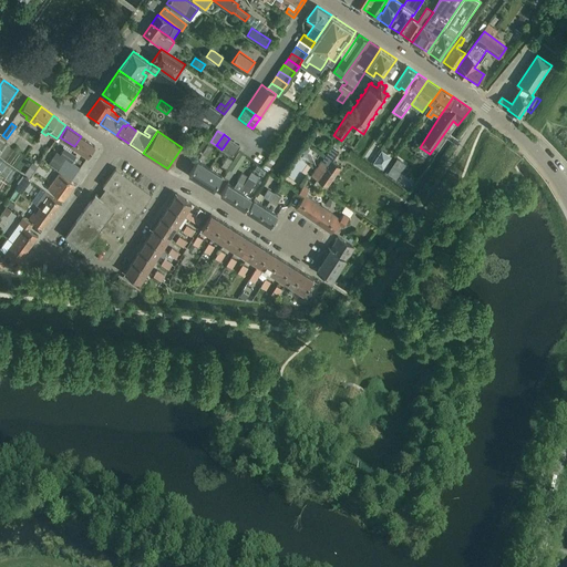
[(88,156),(95,146),(81,136),(74,146),(88,156)]
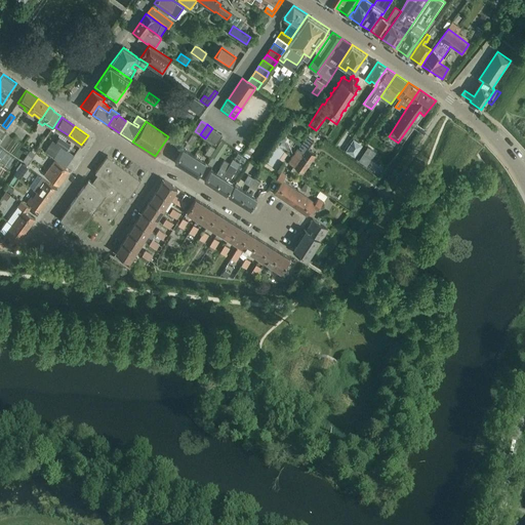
[(212,128),(205,138),(210,142),(217,131),(212,128)]
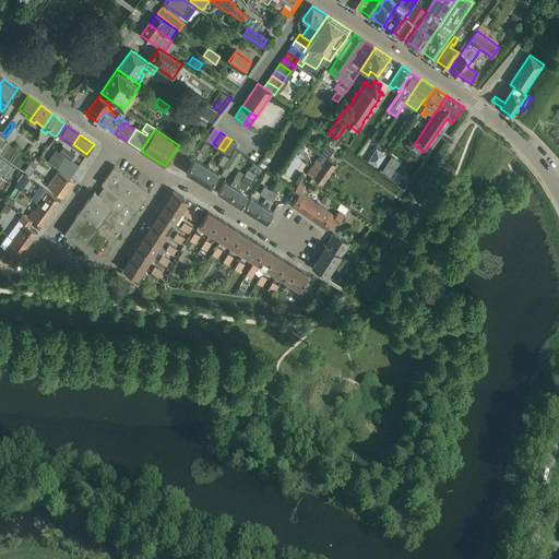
[(232,140),(224,151),(229,155),(237,144),(232,140)]
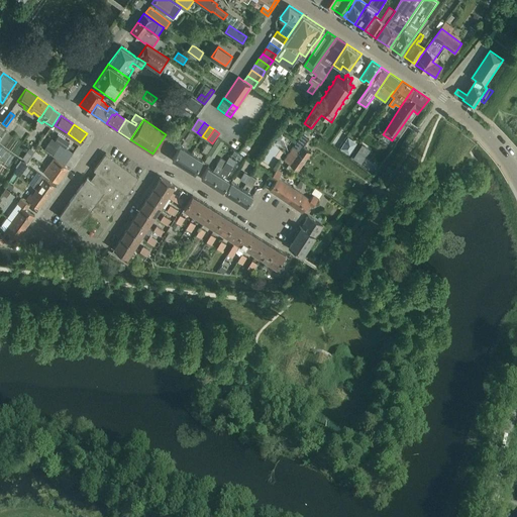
[(189,142),(194,134),(190,131),(185,139),(189,142)]
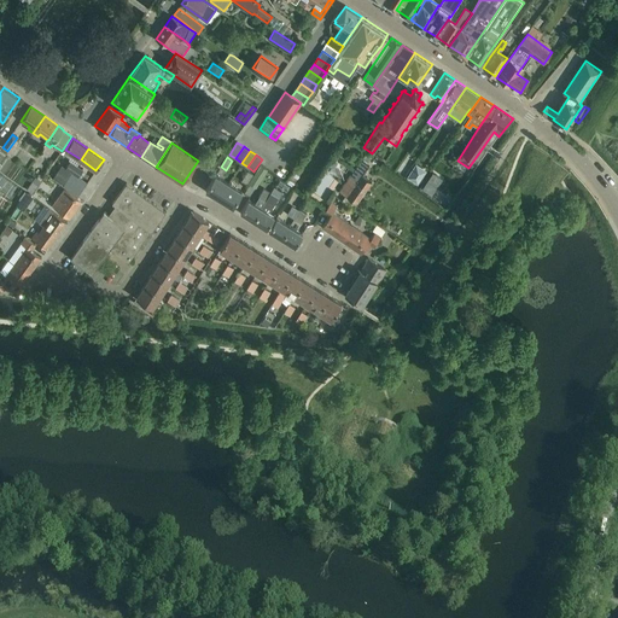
[(328,170),(337,159),(332,157),(325,168),(328,170)]
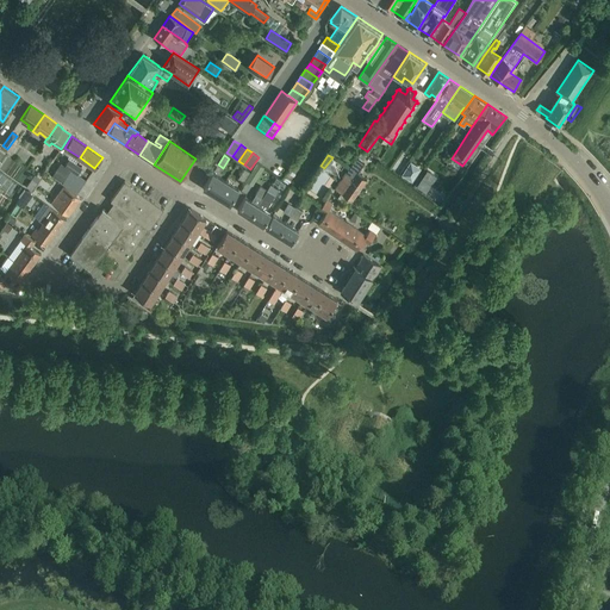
[(76,163),(69,159),(64,167),(70,170),(76,163)]
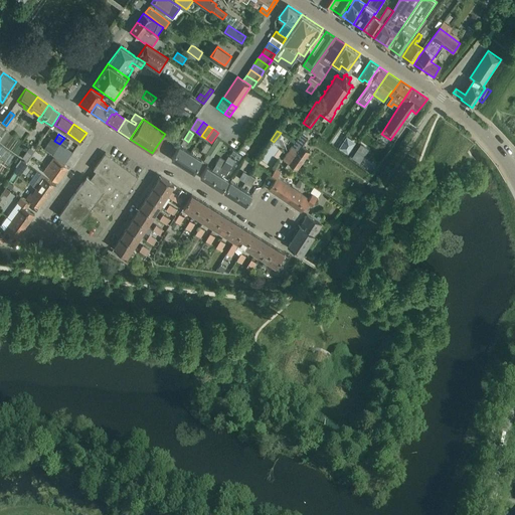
[(294,174),(309,152),(302,147),(307,139),(301,134),(283,160),(288,163),(285,167),(294,174)]
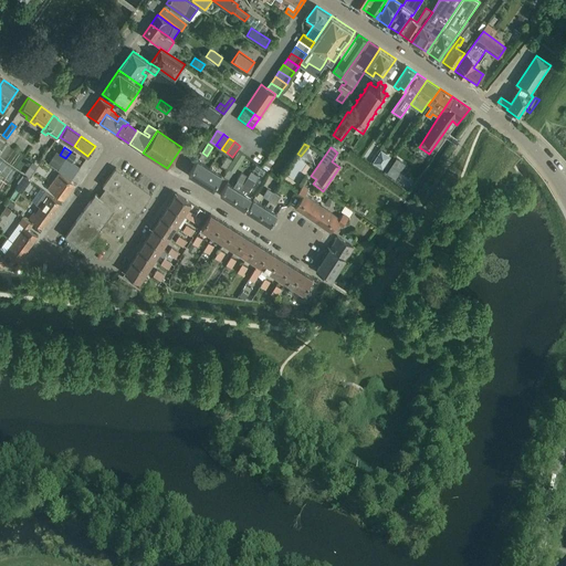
[(71,180),(80,168),(72,163),(76,156),(71,152),(65,158),(65,159),(58,170),(71,180)]
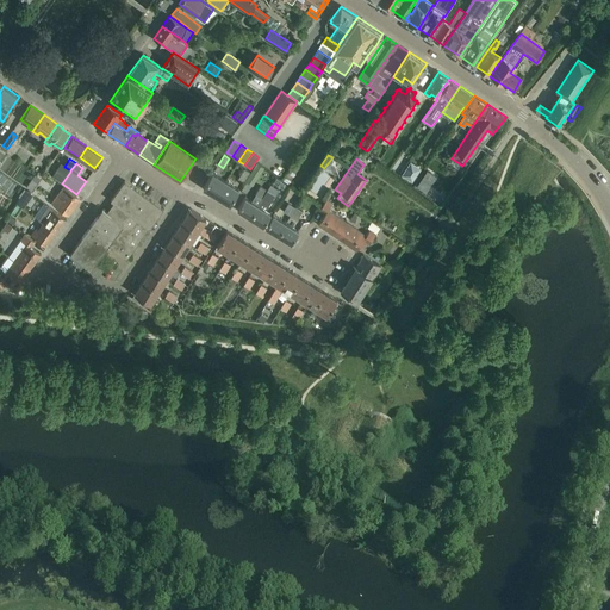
[(253,186),(265,168),(257,163),(253,170),(246,181),(253,186)]
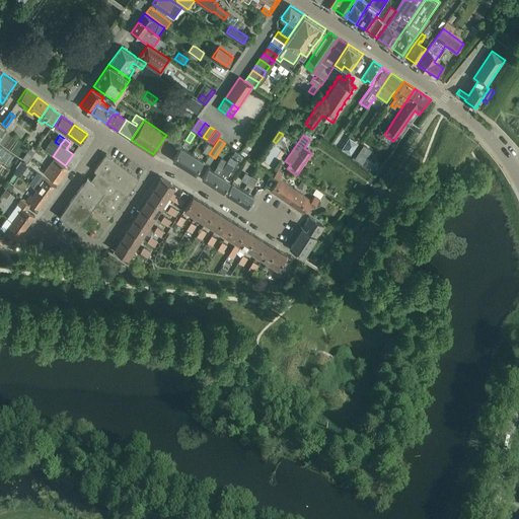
[(245,156),(255,142),(250,139),(240,153),(245,156)]
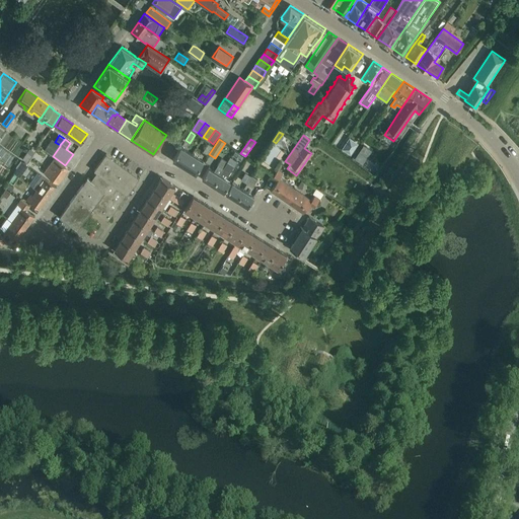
[(347,142),(343,149),(351,154),(355,147),(347,142)]
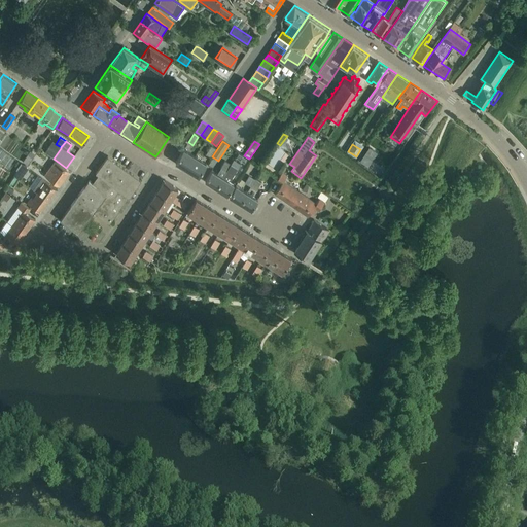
[(211,156),(216,148),(211,146),(206,154),(211,156)]
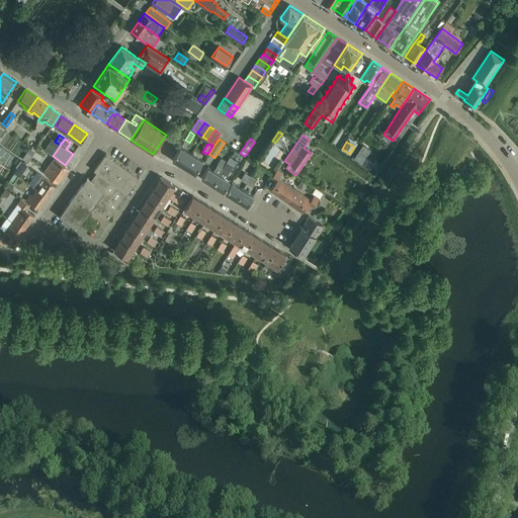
[(183,166),(191,154),(180,147),(172,159),(183,166)]
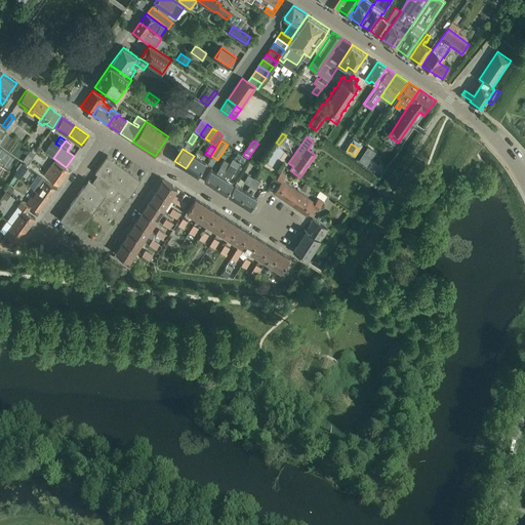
[(28,164),(33,158),(28,154),(23,161),(28,164)]
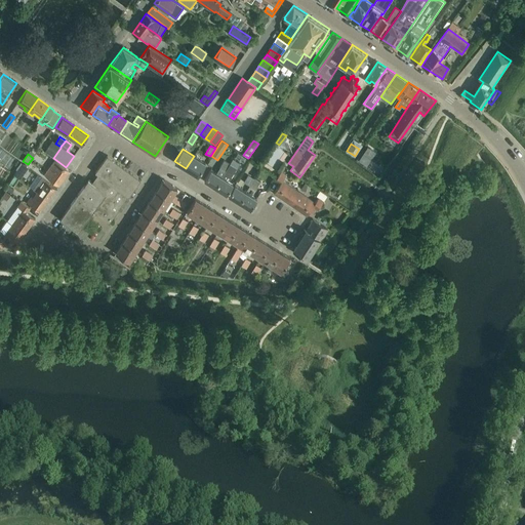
[(244,163),(246,159),(238,154),(235,157),(244,163)]
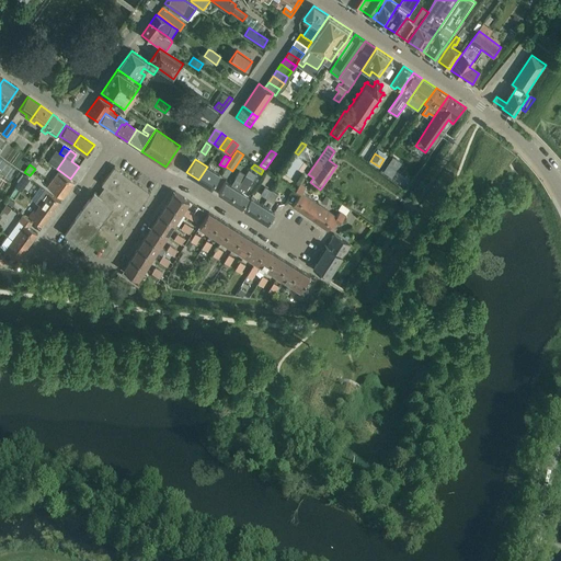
[(137,209),(150,192),(115,167),(102,184),(106,187),(100,196),(94,193),(65,233),(83,248),(99,226),(116,238),(129,220),(128,219),(136,209),(137,209)]
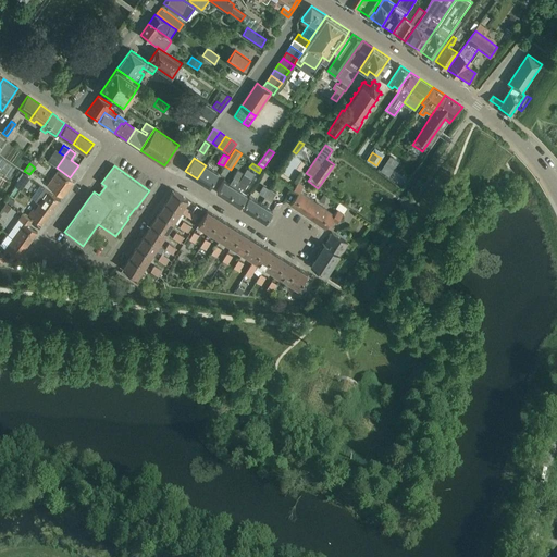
[(209,186),(215,177),(218,173),(206,165),(197,178),(209,186)]
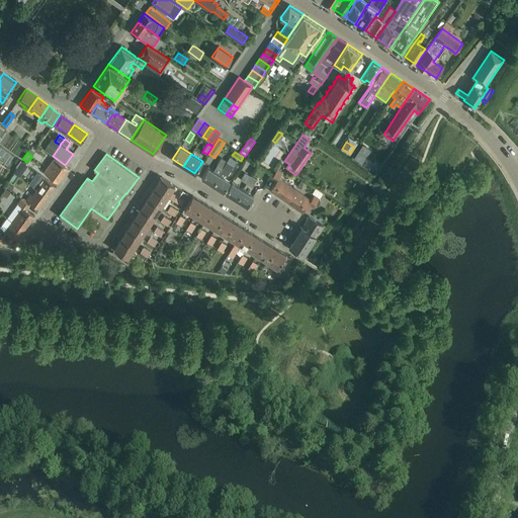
[(227,176),(237,161),(230,157),(227,162),(227,161),(212,184),(224,191),(230,181),(224,177),(226,175),(227,176)]
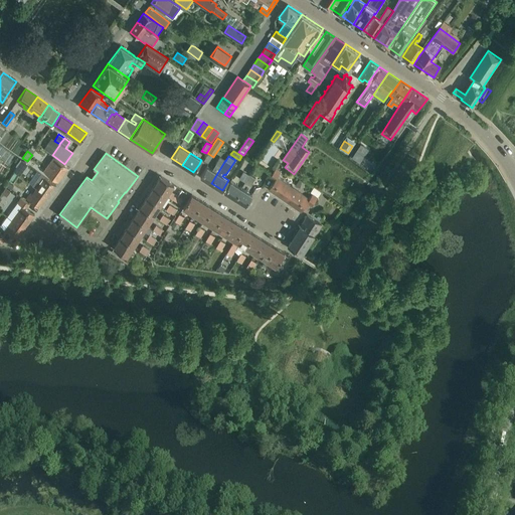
[(211,183),(225,160),(220,157),(215,164),(216,164),(212,170),(206,166),(200,176),(211,183)]
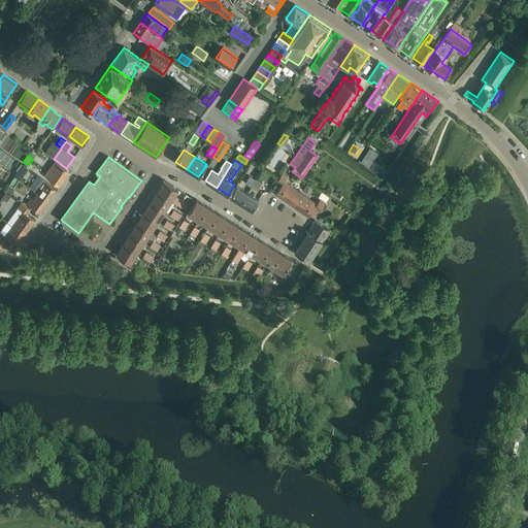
[(60,186),(70,171),(56,162),(45,175),(60,186)]
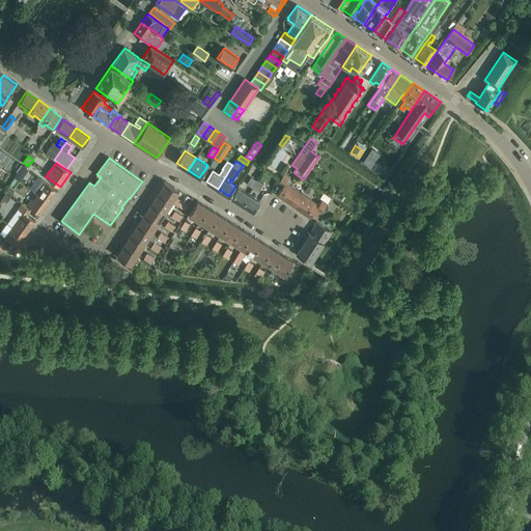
[(23,165),(19,170),(24,173),(25,174),(29,169),(23,165)]
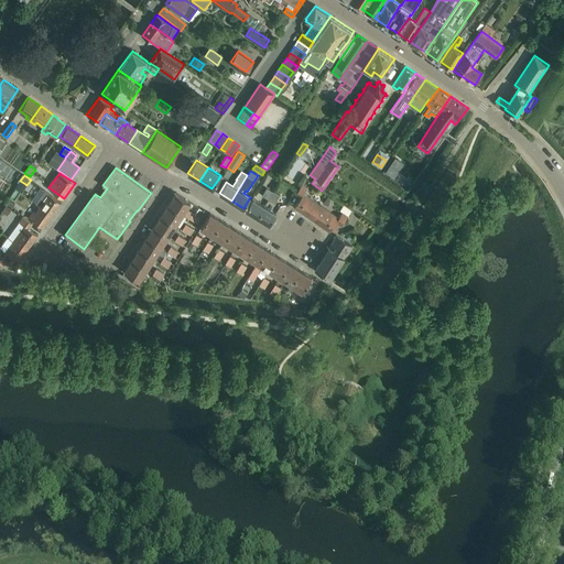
[(312,219),(321,206),(303,194),(307,188),(302,185),(295,194),(301,197),(293,207),(312,219)]
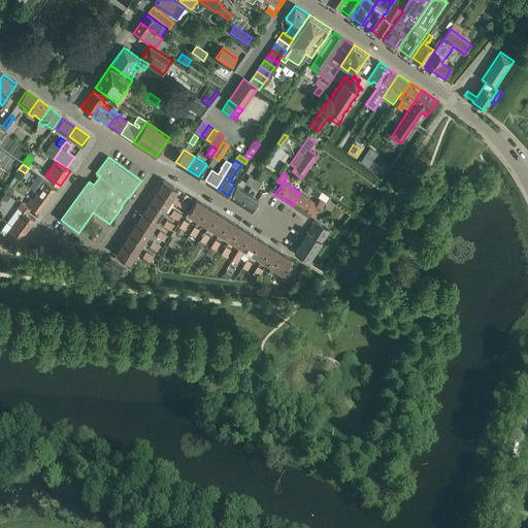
[(245,183),(252,187),(256,179),(250,176),(245,183)]
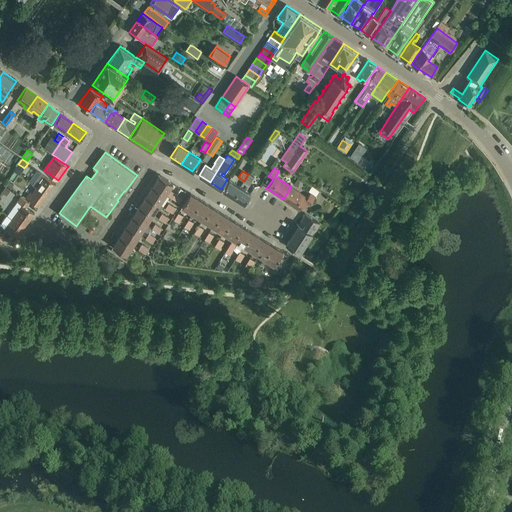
[(40,173),(32,184),(36,187),(47,195),(55,184),(47,178),(43,175),(40,173)]
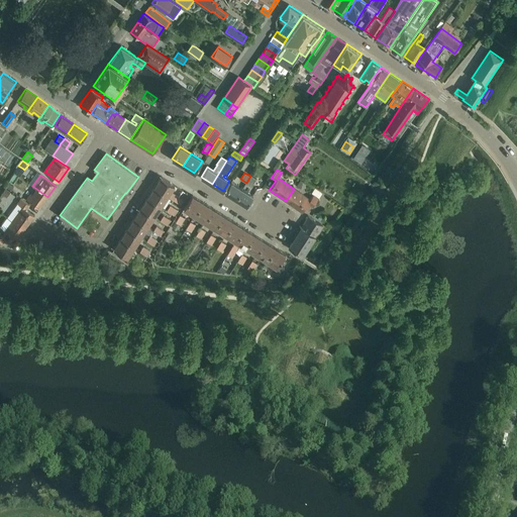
[(251,187),(256,180),(250,176),(246,183),(251,187)]
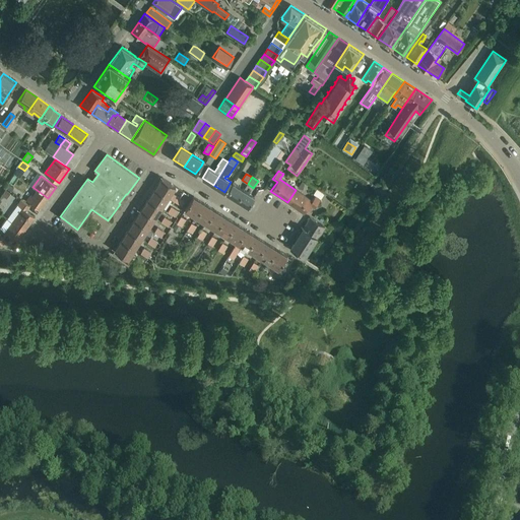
[(163,178),(155,188),(169,197),(175,201),(182,206),(182,205),(184,207),(191,196),(184,191),(183,192),(180,197),(178,196),(172,192),(175,187),(176,186),(163,178)]
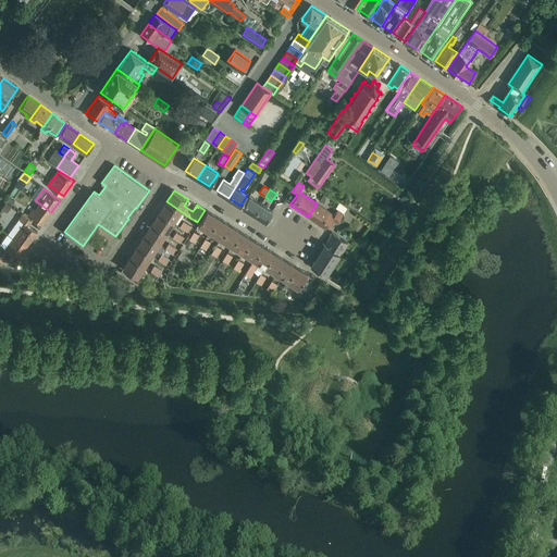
[(254,214),(261,203),(249,196),(243,207),(254,214)]
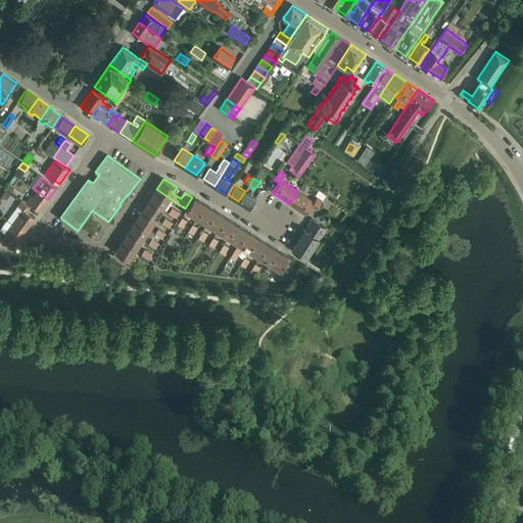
[(163,208),(170,198),(156,189),(149,199),(163,208)]
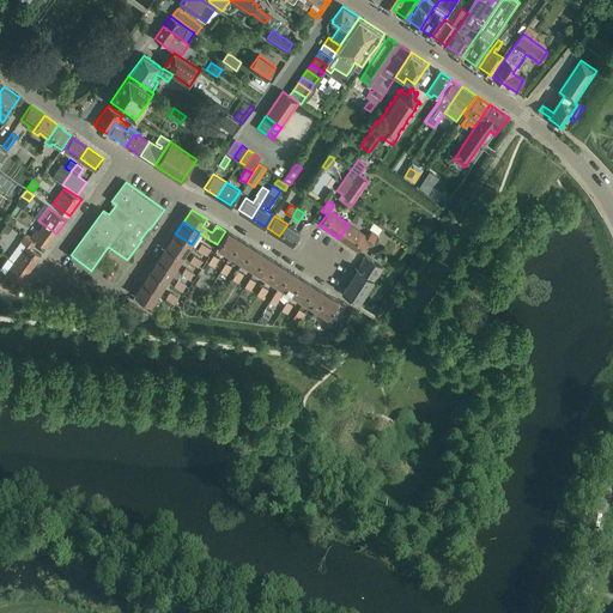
[(56,234),(43,224),(38,231),(36,230),(31,236),(47,247),(56,234)]
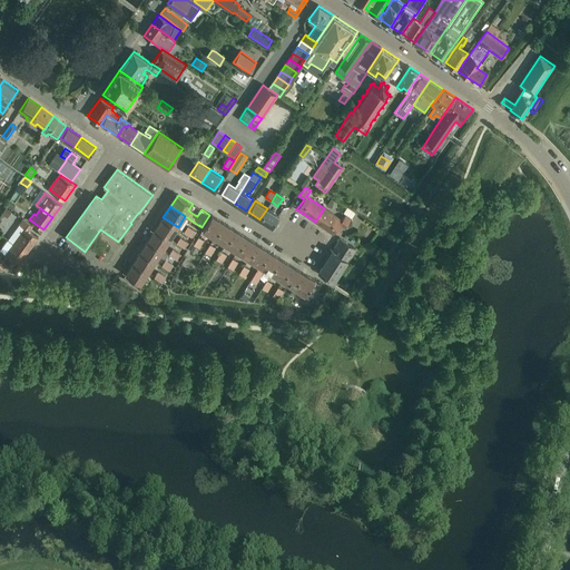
[(272,227),(278,216),(267,208),(259,219),(272,227)]
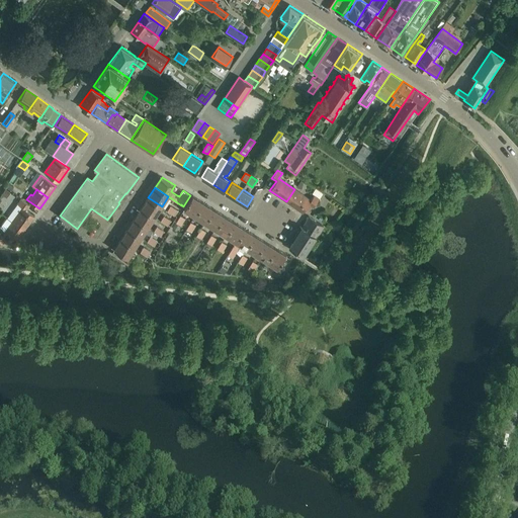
[(311,200),(294,189),(286,201),(303,212),(309,203),(313,206),(319,198),(314,194),(311,200)]
